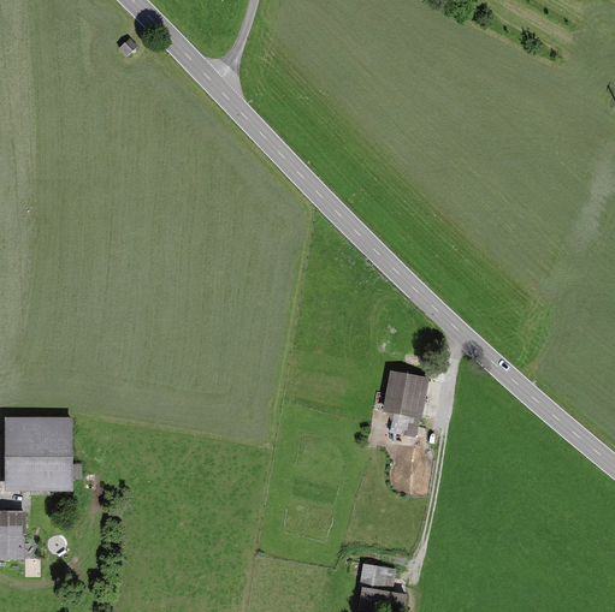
[(142,49),(131,37),(122,46),(134,58),(142,49)]
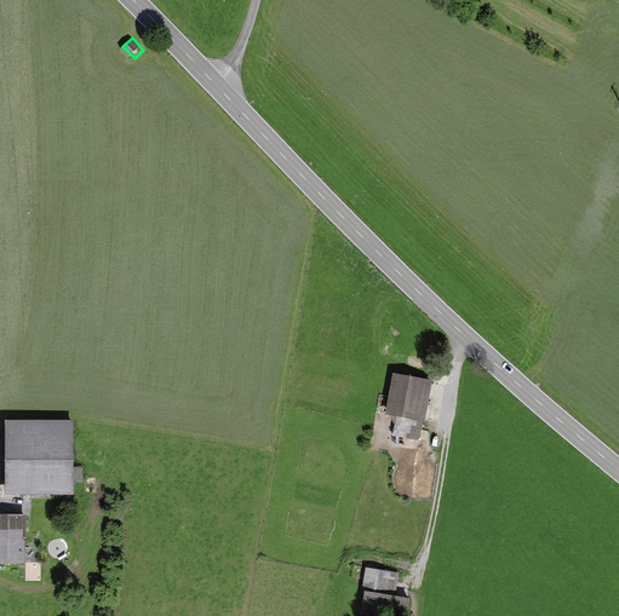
[(427,380),(387,372),(378,413),(391,415),(388,432),(414,437),(427,380)]
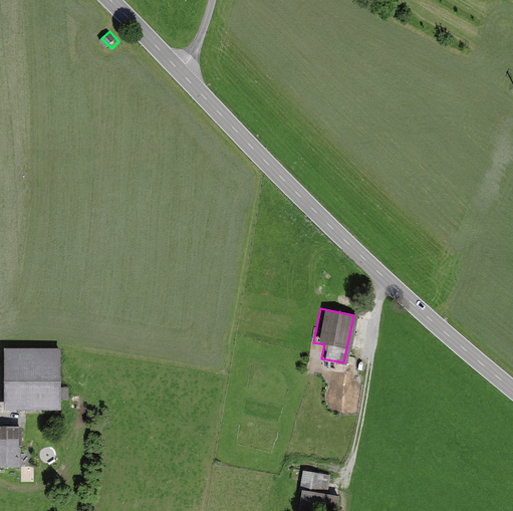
[(60,348),(3,348),(3,410),(60,410),(60,348)]
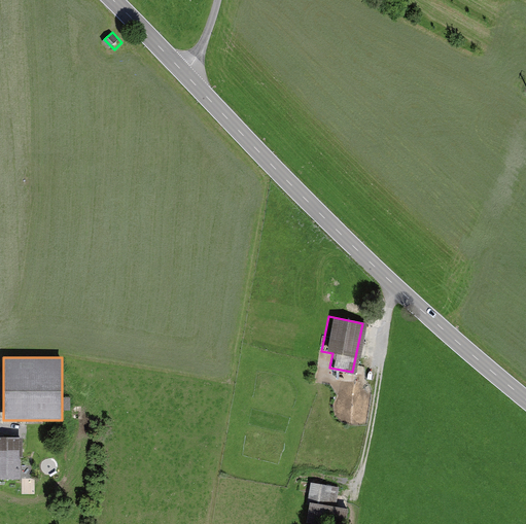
[(20,437),(0,437),(0,479),(20,480),(20,437)]
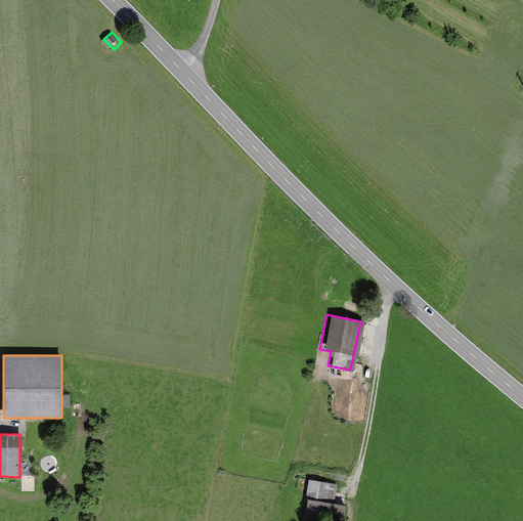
[(23,473),(23,488),(34,488),(34,473),(23,473)]
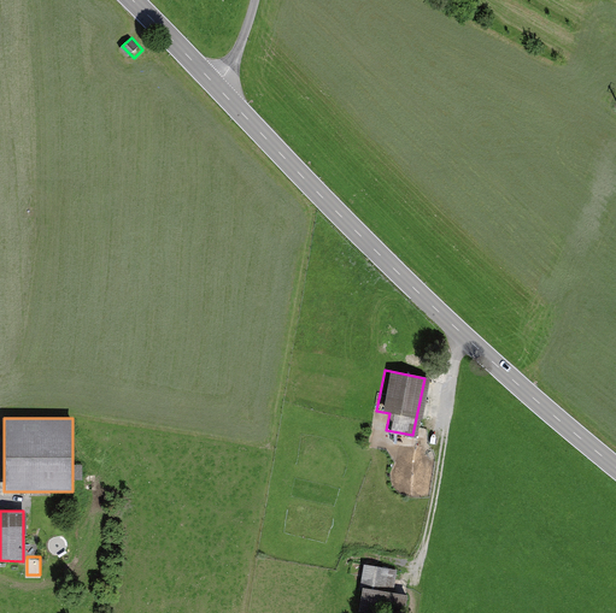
[(391,570),(358,564),(351,609),(370,612),(398,612),(402,593),(387,590),(391,570)]
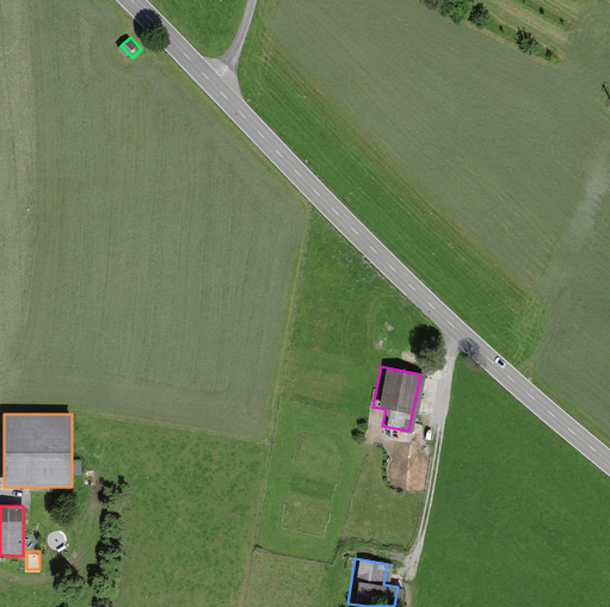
All buildings are outlined.
